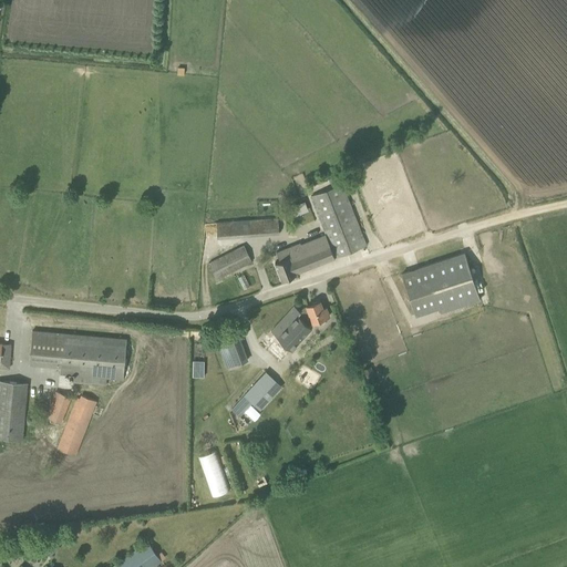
[(310,196),(325,235),(334,258),(366,246),(342,184),(310,196)]
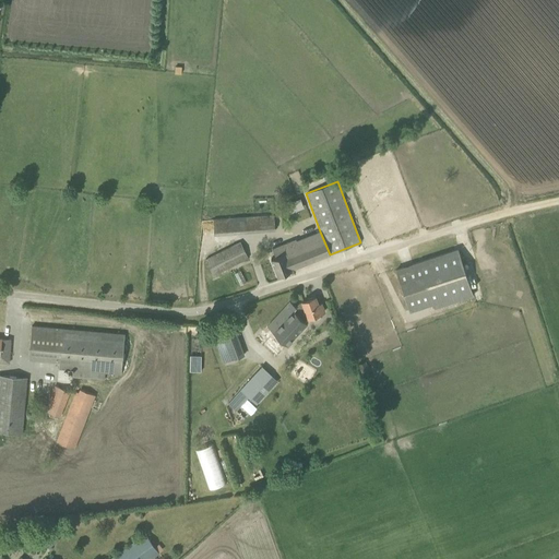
[(289,212),(302,206),(299,197),(285,202),(289,212)]
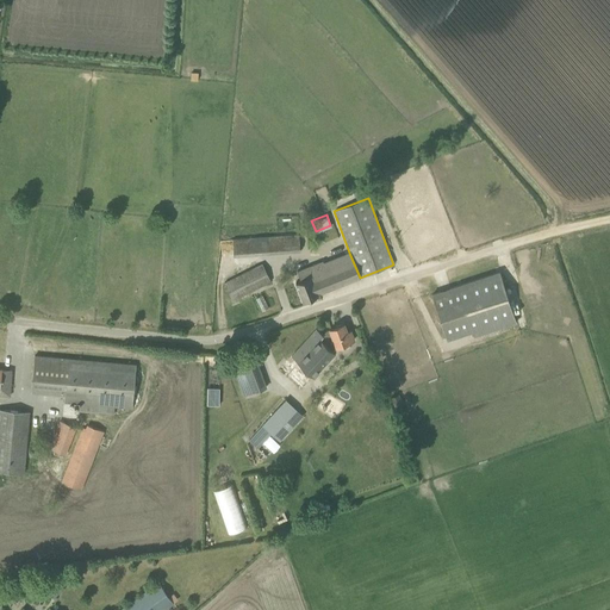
[(300,251),(299,242),(299,234),(261,237),(262,254),(300,251)]
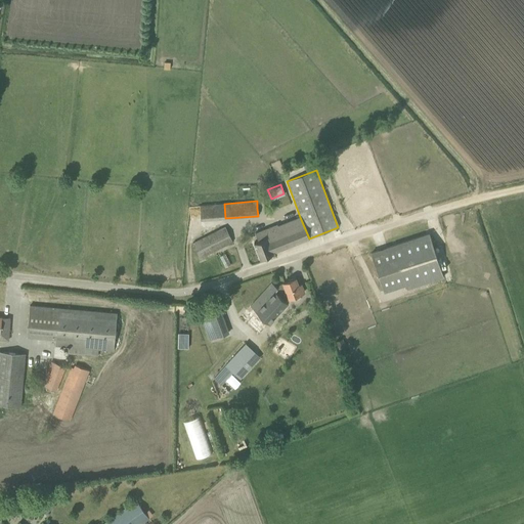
[(273,252),(309,238),(300,217),(278,225),(278,224),(256,233),(259,241),(254,243),(260,258),(274,253),(273,252)]
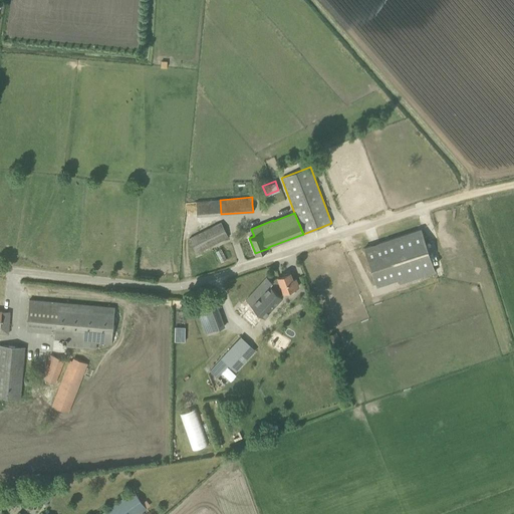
[(221,222),(189,238),(196,253),(229,237),(221,222)]
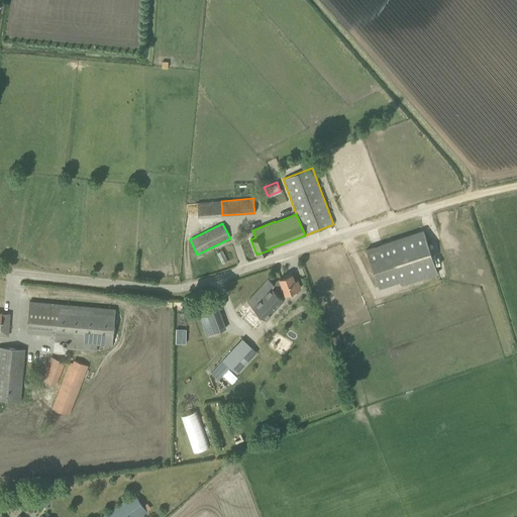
[(438,273),(424,230),(367,249),(379,288),(401,281),(402,284),(438,273)]
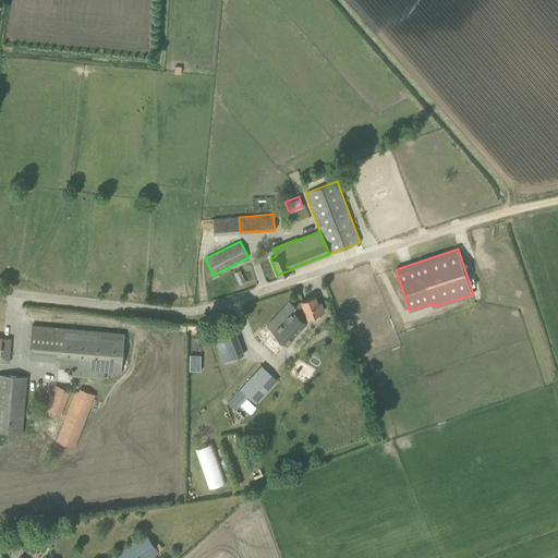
[(317,303),(314,295),(302,301),(299,302),(295,306),(290,301),(256,337),(276,355),(306,322),(304,319),(307,316),(308,317),(324,311),(320,302),(317,303)]
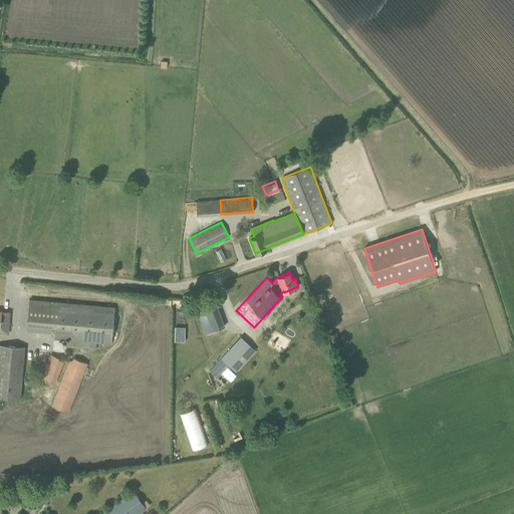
[(29,300),(26,329),(54,331),(54,339),(111,344),(114,307),(29,300)]
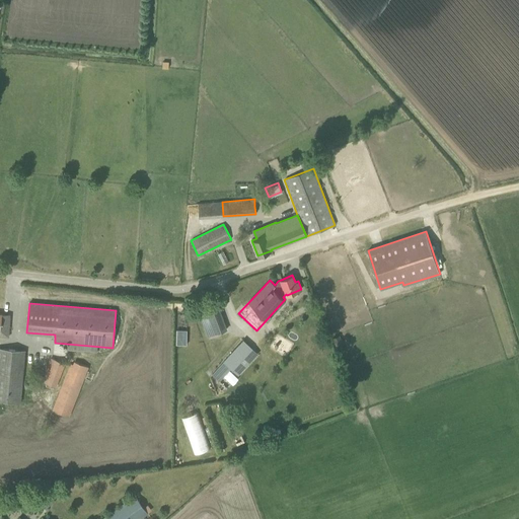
[(206,310),(214,334),(227,329),(218,305),(206,310)]
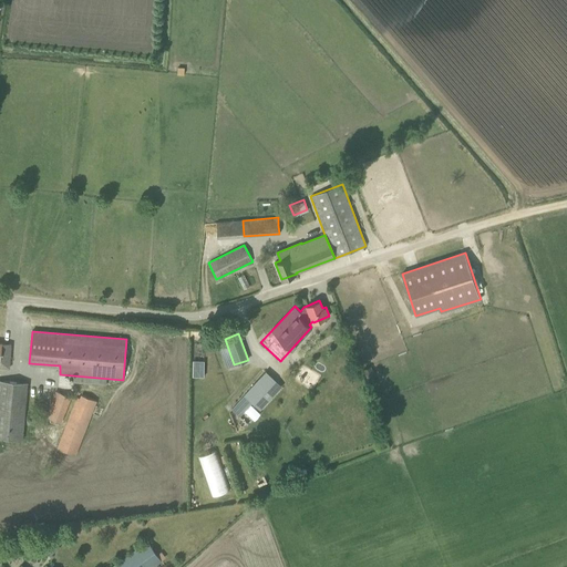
[(177,350),(178,338),(165,338),(165,349),(177,350)]
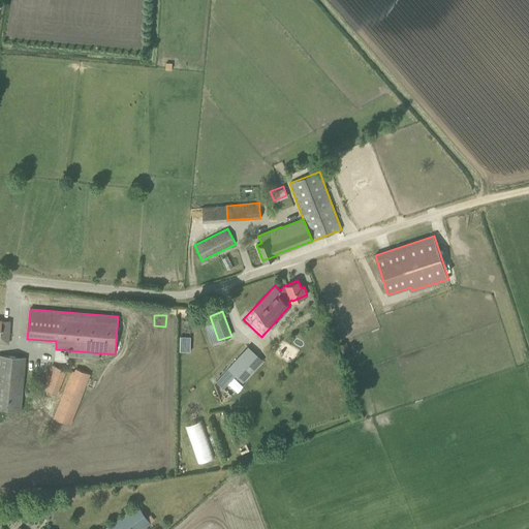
[(0,408),(22,410),(26,356),(0,354),(0,342),(8,343),(10,320),(0,319),(0,408)]
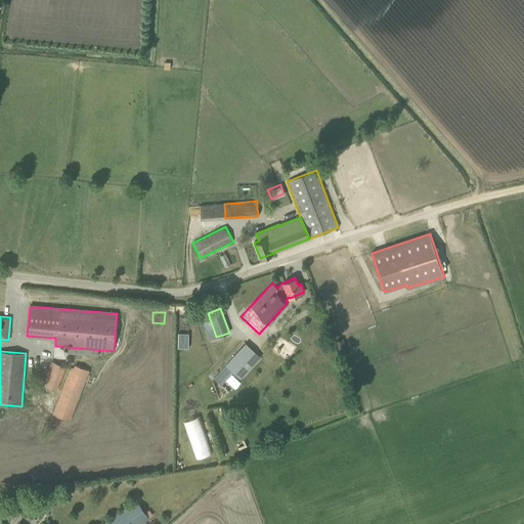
[(177,332),(177,347),(187,347),(188,332),(177,332)]
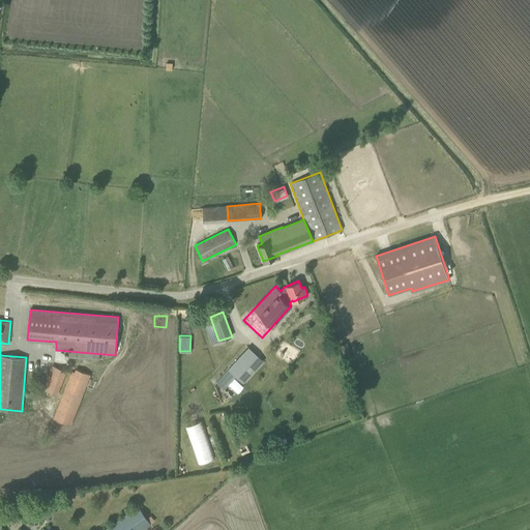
[(245,369),(258,355),(248,347),(216,382),(225,389),(236,377),(237,378),(243,383),(252,375),(245,369)]
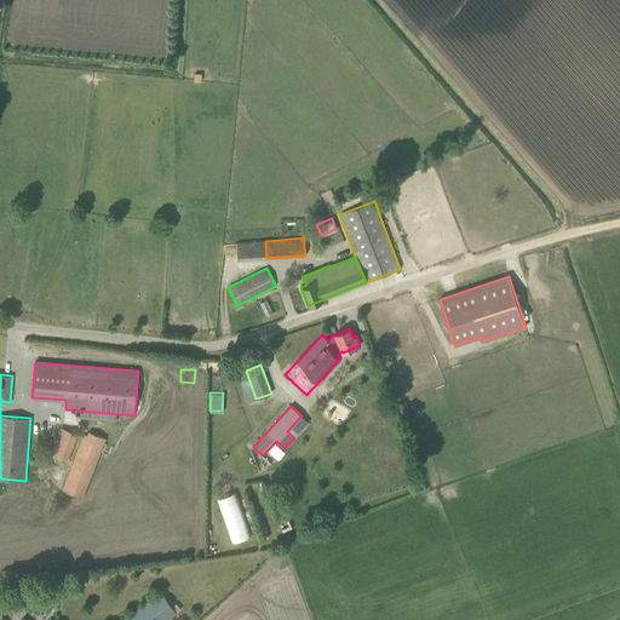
[(78,435),(61,428),(49,455),(67,463),(78,435)]
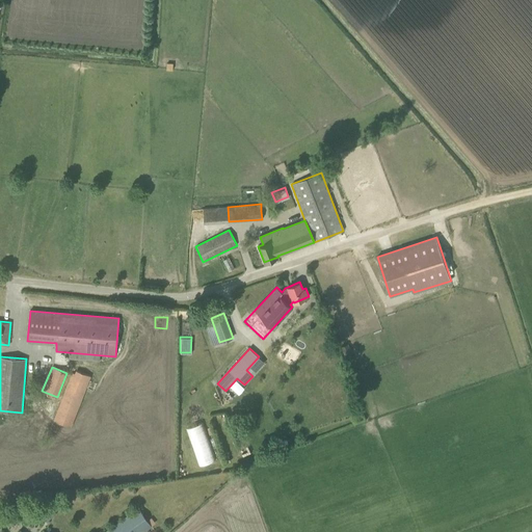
[(91,376),(76,370),(74,373),(72,372),(53,420),(71,427),(91,376)]
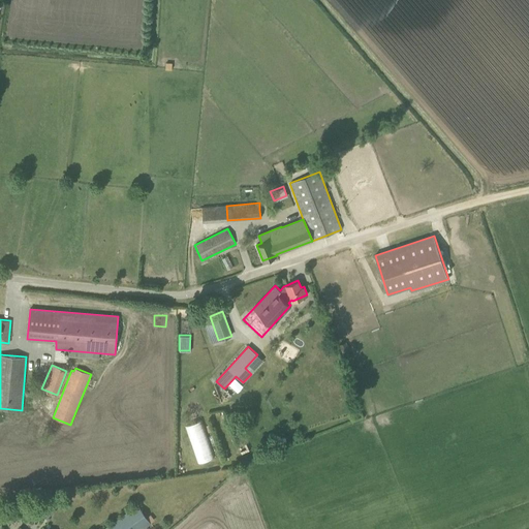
[(246,379),(256,390),(262,383),(252,373),(246,379)]
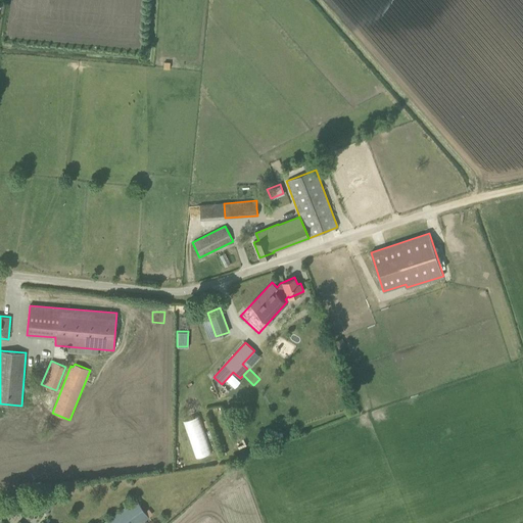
[(195,457),(212,450),(200,414),(183,419),(195,457)]
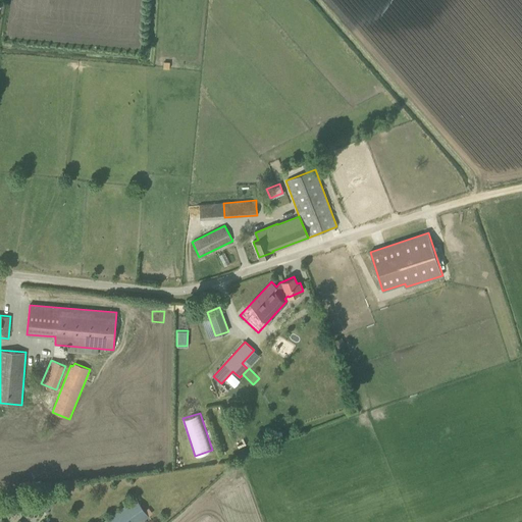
[(38,503),(43,509),(46,512),(55,503),(47,494),(38,503)]
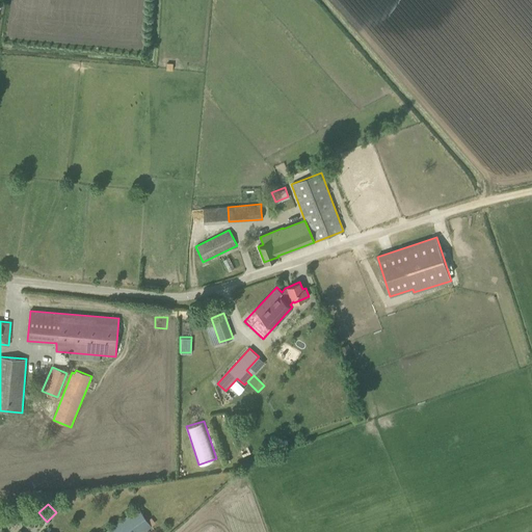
[(103,531),(143,531),(152,527),(137,507),(103,531)]
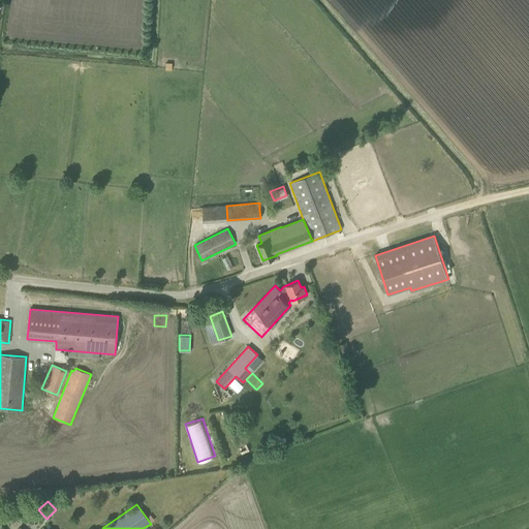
All buildings are outlined.
